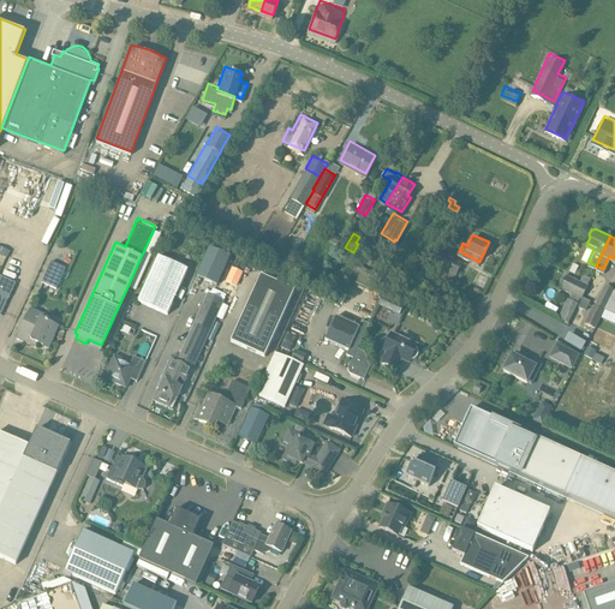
[(0,242),(0,250),(6,254),(10,246),(0,242)]
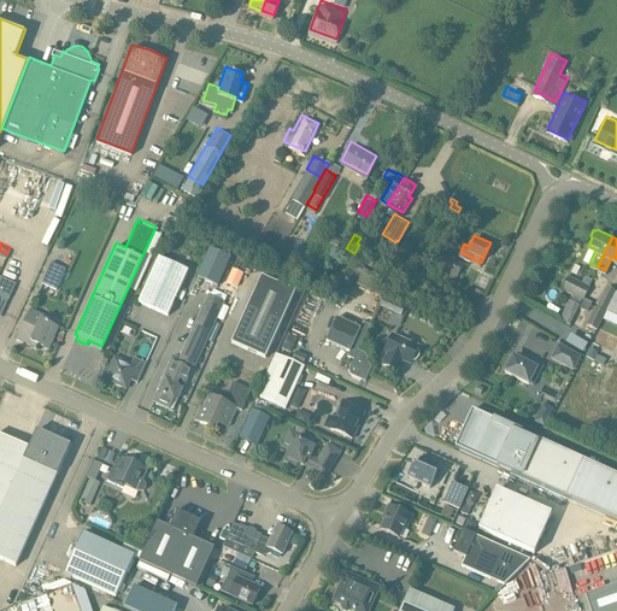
[(211,245),(197,275),(217,283),(230,253),(211,245)]
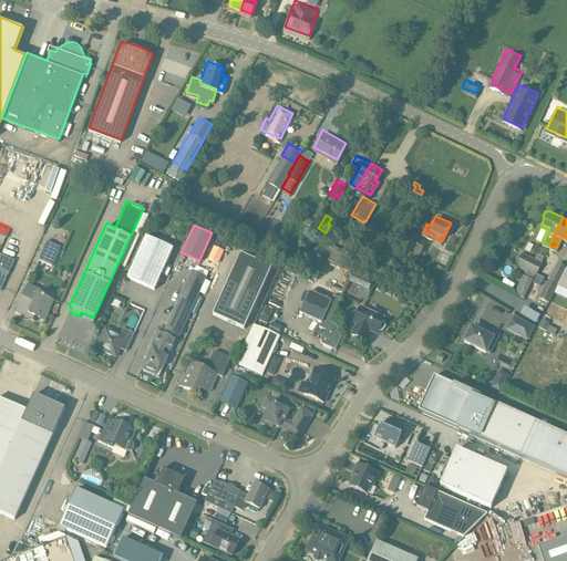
[(426,238),(409,229),(402,242),(408,245),(402,255),(415,260),(426,238)]
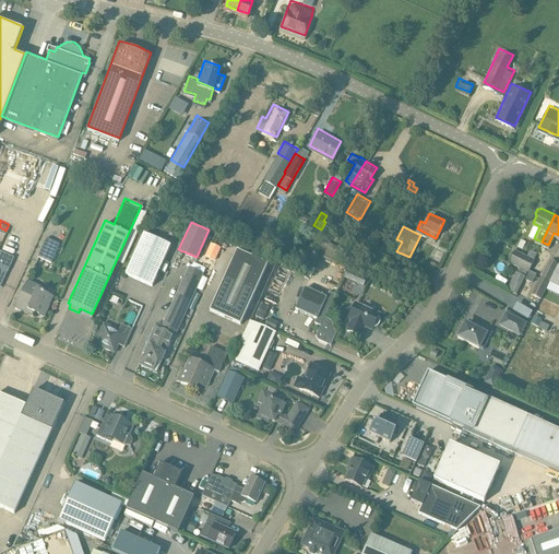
[(170,242),(144,230),(126,271),(152,283),(170,242)]
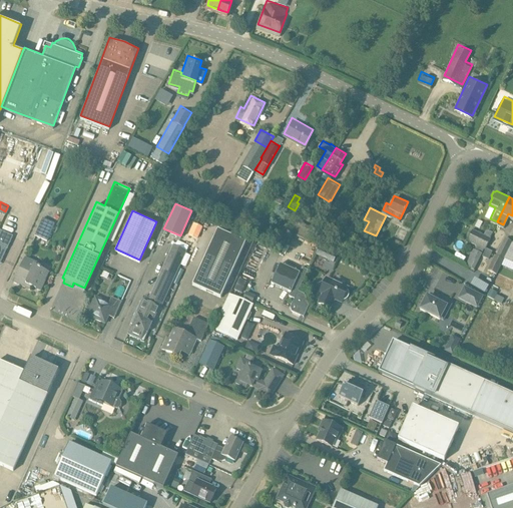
[(54,219),(42,214),(35,231),(47,236),(54,219)]
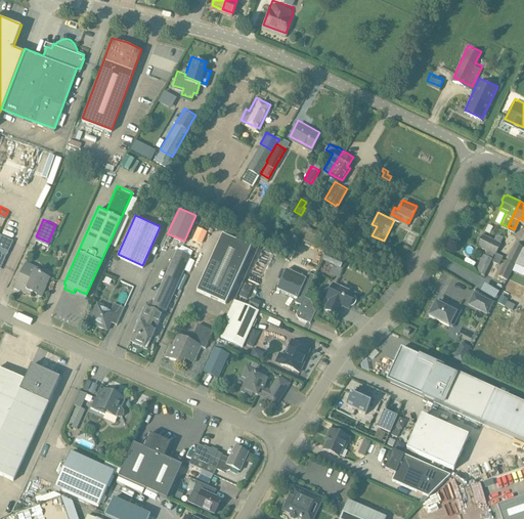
[(361,222),(355,232),(361,235),(366,225),(361,222)]
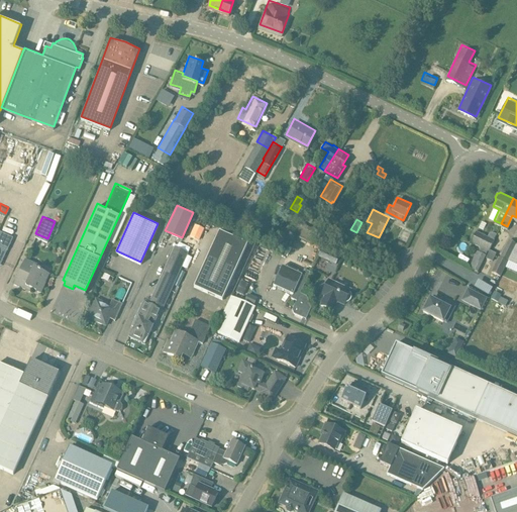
[(195,221),(190,233),(199,237),(205,224),(195,221)]
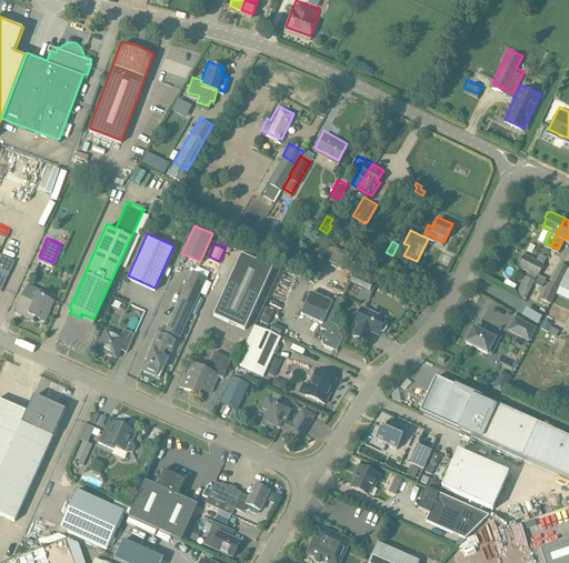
[(272,264),(241,250),(213,312),(245,327),(272,264)]
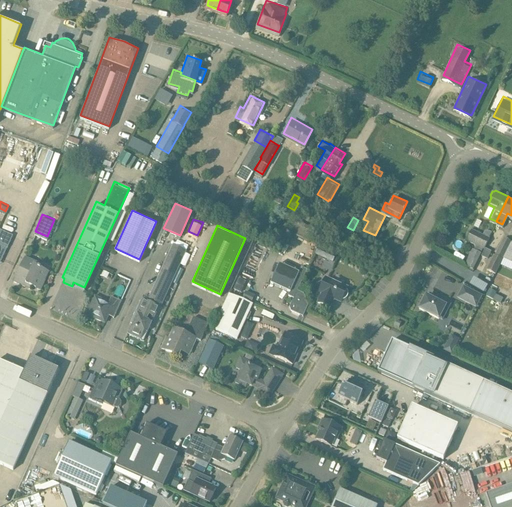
[(472,245),(465,261),(473,265),(483,245),(484,245),(489,234),(471,225),(466,236),(477,242),(475,246),(472,245)]
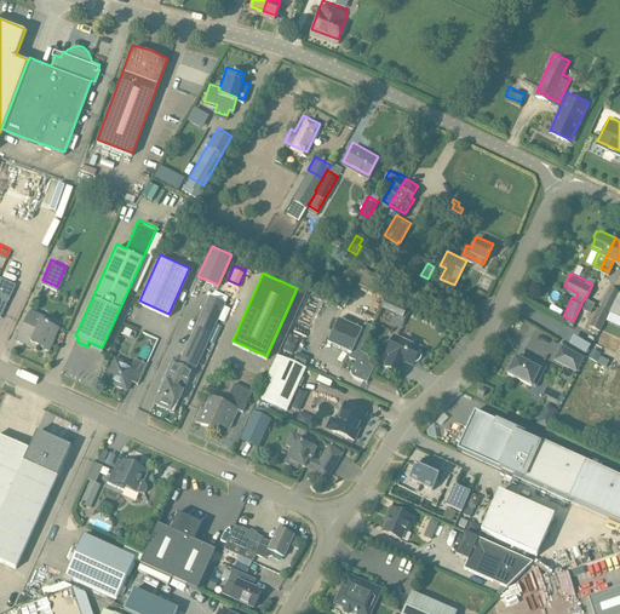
[(0,310),(1,311),(9,296),(9,297),(16,281),(0,274),(0,310)]
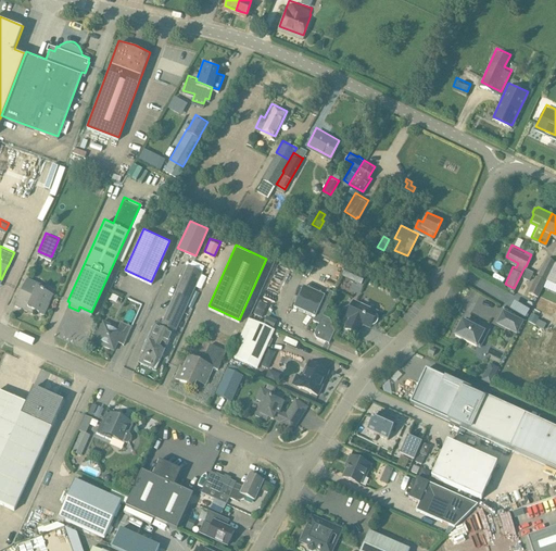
[(544,280),(555,259),(546,254),(538,273),(536,273),(529,288),(539,292),(544,280)]
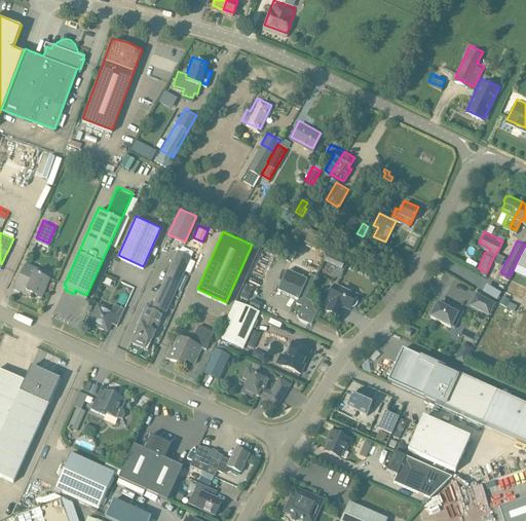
[(525,245),(517,261),(525,265),(525,244),(525,245)]
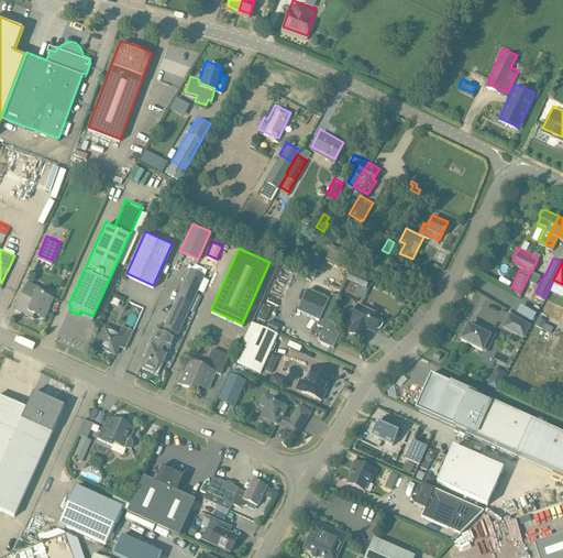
[(272,280),(280,285),(291,269),(283,263),(272,280)]
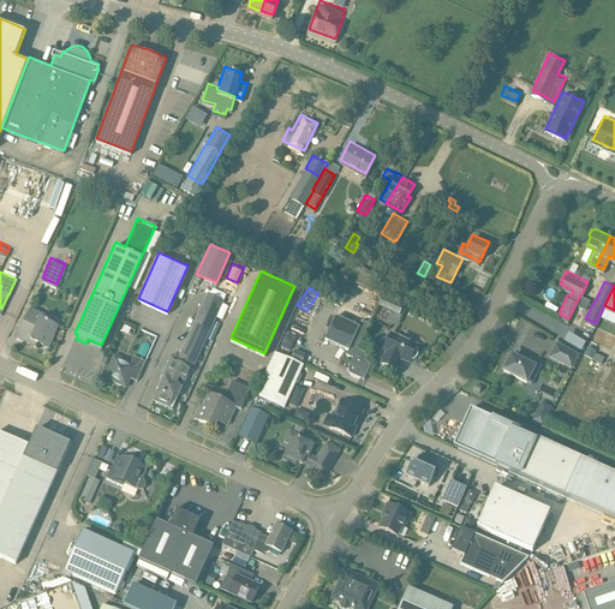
[(382,290),(378,299),(392,305),(395,306),(400,297),(382,290)]
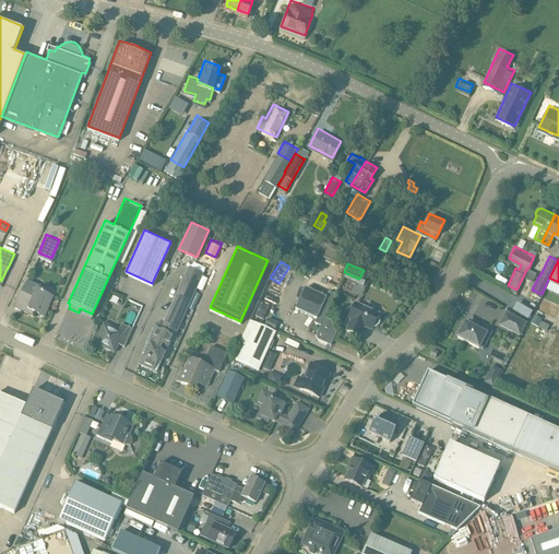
[(202,271),(189,264),(164,320),(159,318),(157,325),(155,323),(144,346),(146,348),(140,361),(153,367),(157,357),(161,360),(175,329),(176,329),(202,271)]
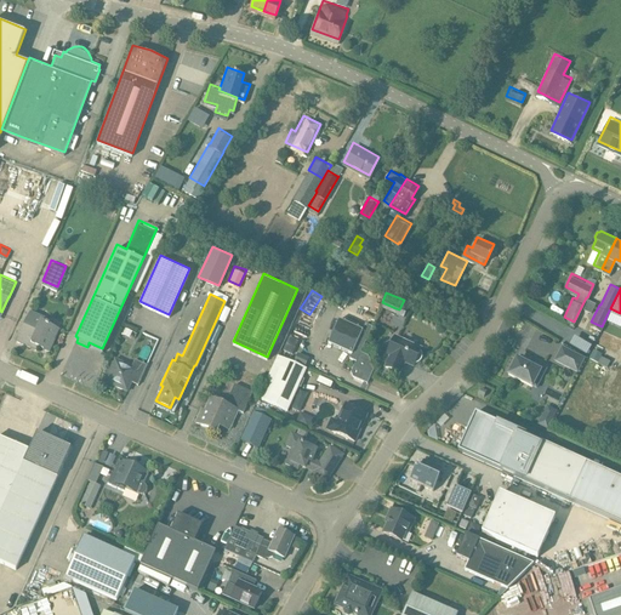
[(44,314),(30,307),(17,337),(30,343),(32,340),(49,348),(60,325),(43,317),(44,314)]
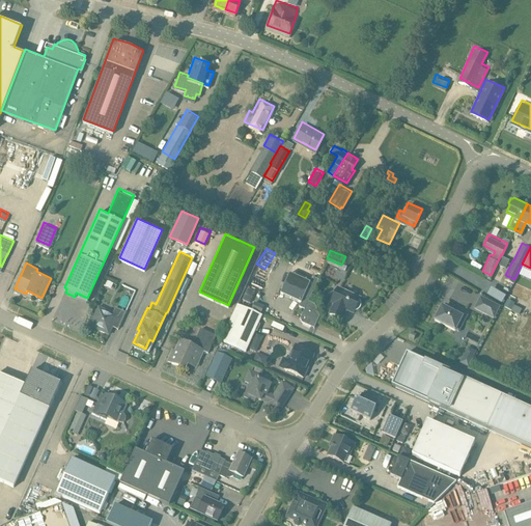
[(310,279),(289,270),(280,291),(300,300),(299,303),(304,306),(300,315),(302,320),(314,325),(319,313),(314,301),(308,298),(318,276),(312,273),(310,279)]
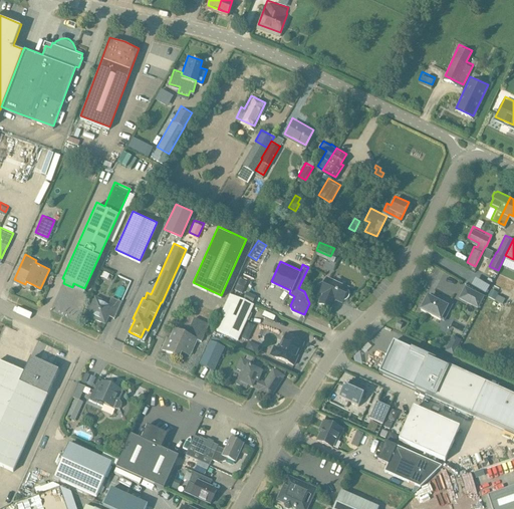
[(180,265),(173,279),(178,281),(184,267),(180,265)]
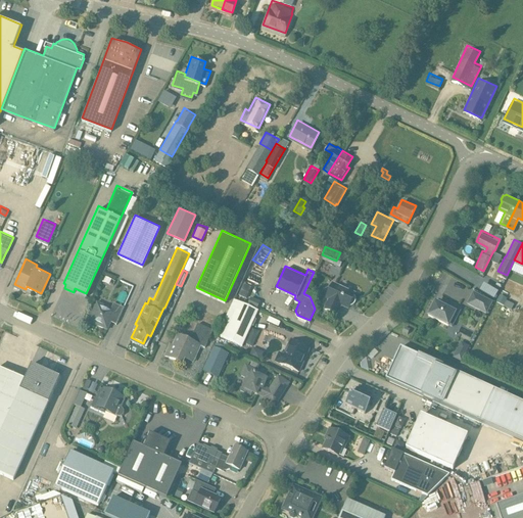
[(507,276),(504,282),(511,286),(514,279),(507,276)]
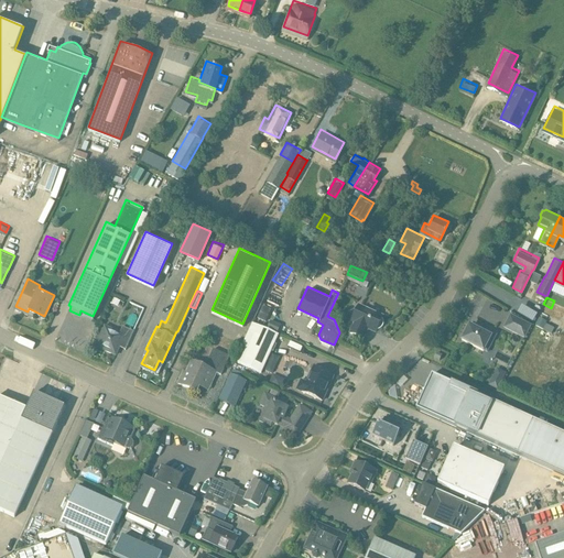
[(262,301),(259,314),(268,316),(271,303),(262,301)]
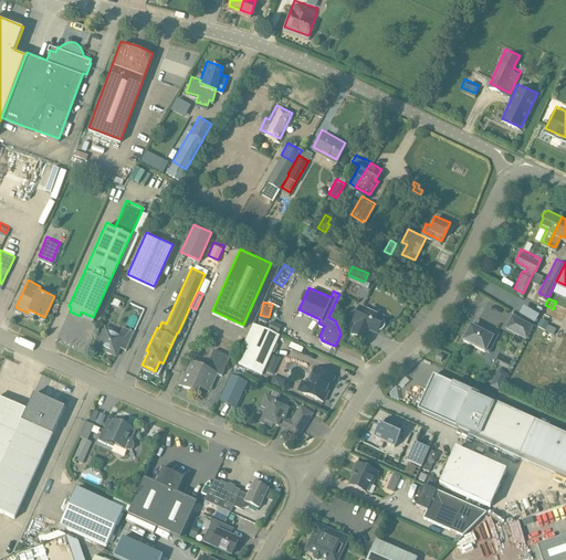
[(521,309),(536,317),(540,309),(525,302),(521,309)]
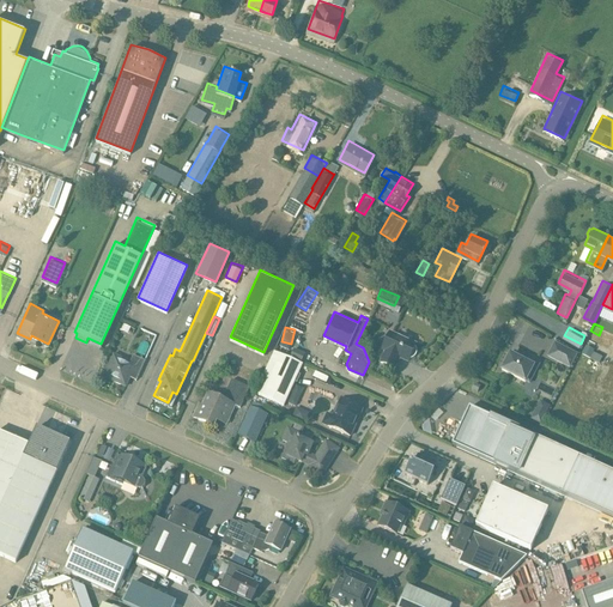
[(416,340),(389,328),(382,345),(386,346),(381,358),(394,364),(399,353),(408,357),(410,353),(411,354),(413,353),(414,351),(416,348),(416,346),(416,344),(414,344),(416,340)]
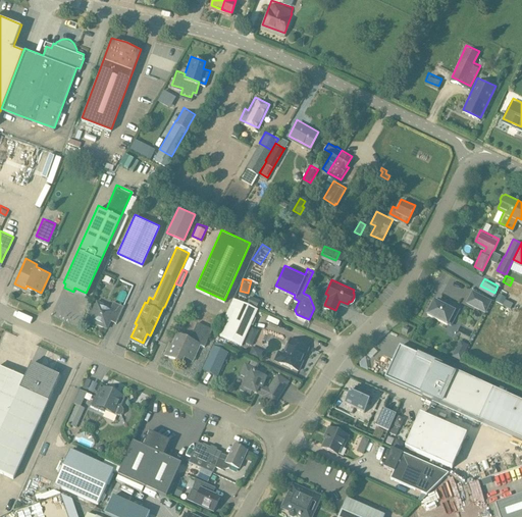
[(490,298),(473,289),(467,299),(485,309),(490,298)]
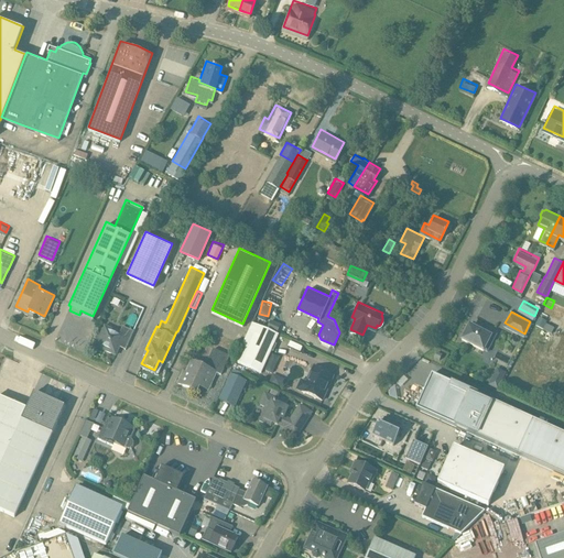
[(539,315),(535,321),(542,325),(545,318),(539,315)]
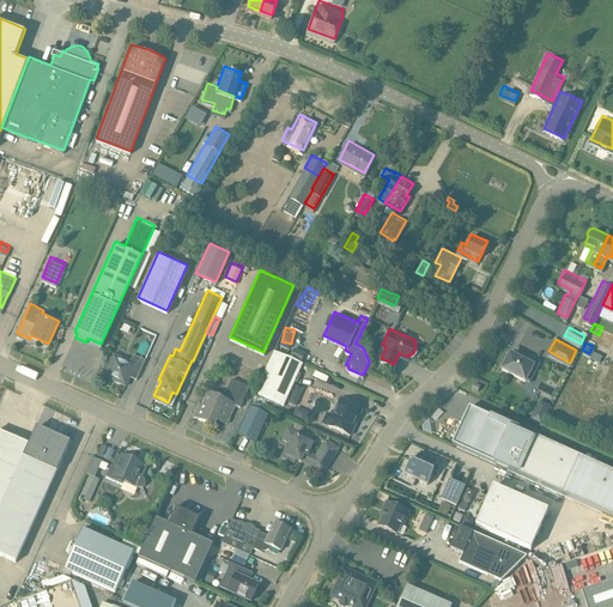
[(303,359),(274,346),(255,388),(284,401),(303,359)]
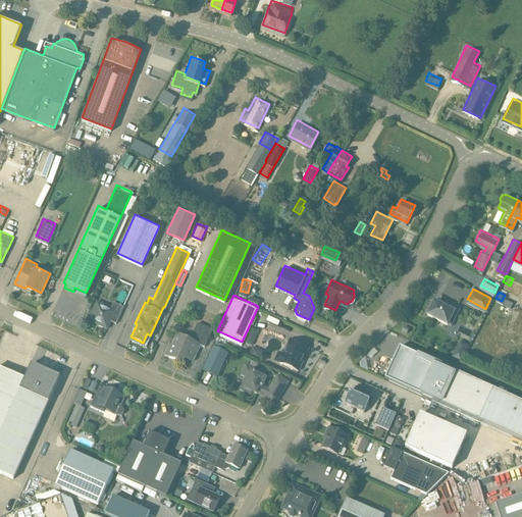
[(459,306),(438,296),(434,304),(431,302),(427,311),(448,321),(452,313),(455,315),(459,306)]
